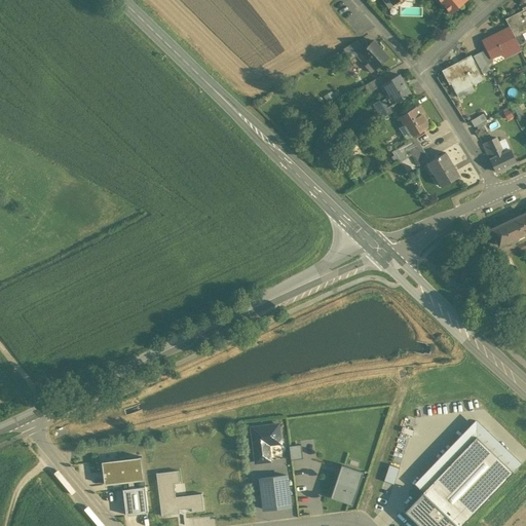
[(441,0),(451,11),(464,0),(441,0)]
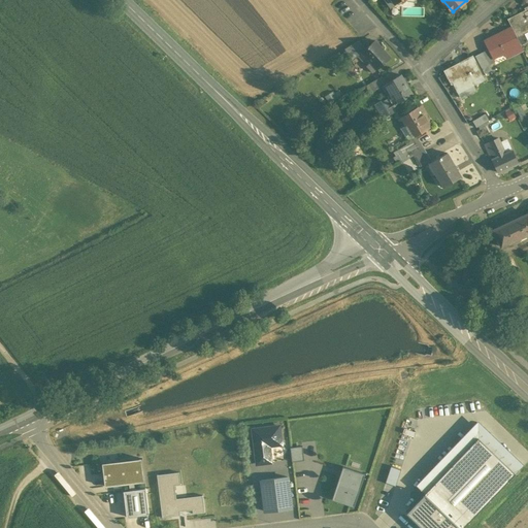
[(527,9),(508,19),(513,27),(517,35),(527,29),(527,10),(527,11),(527,9)]
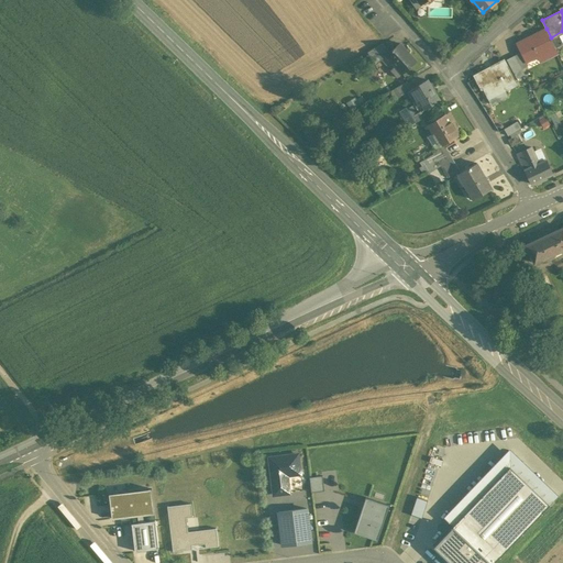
[(547,29),(517,43),(521,52),(526,62),(527,62),(543,53),(547,59),(559,53),(551,37),(547,29)]
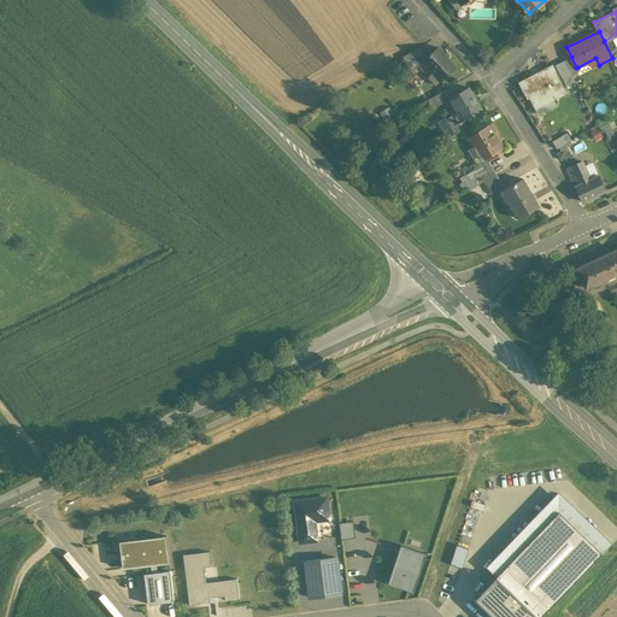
[(418,50),(404,58),(412,72),(418,66),(424,62),(423,62),(428,57),(419,47),(418,50)]
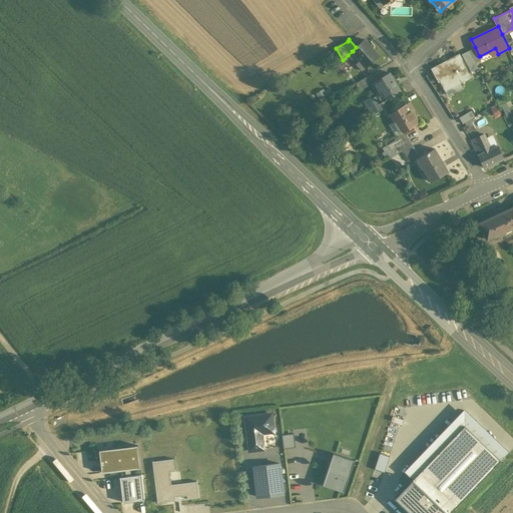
[(356,47),(352,51),(353,51),(348,55),(362,71),(367,67),(380,56),(365,40),(356,47)]
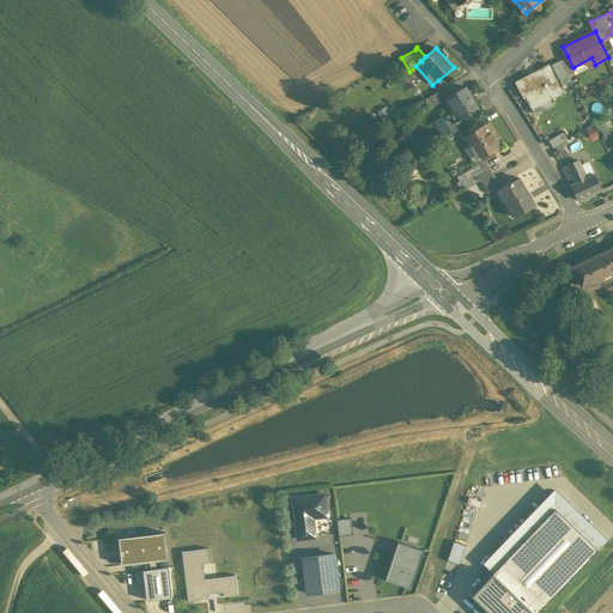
[(568,56),(559,61),(568,77),(576,72),(574,67),(572,67),(568,56)]
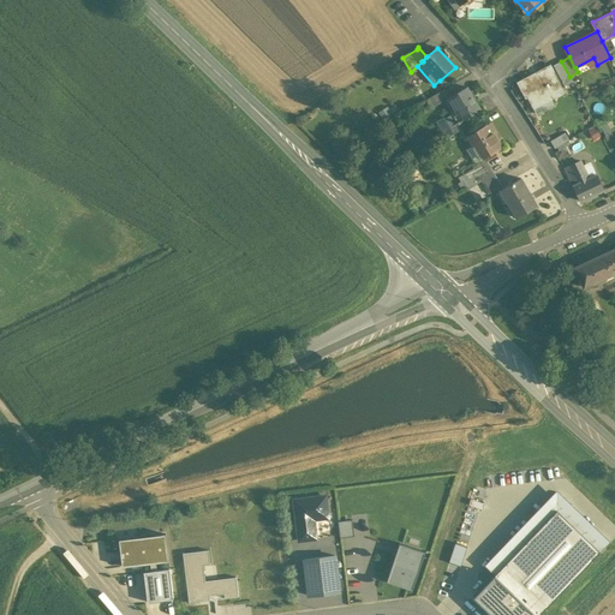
[(561,61),(554,65),(562,81),(569,77),(561,61)]
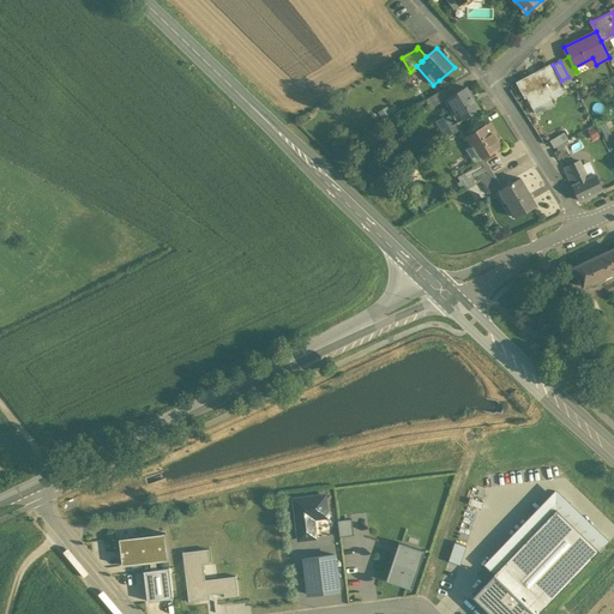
[(549,66),(517,83),(525,97),(528,96),(533,107),(549,98),(547,96),(561,88),(549,66)]
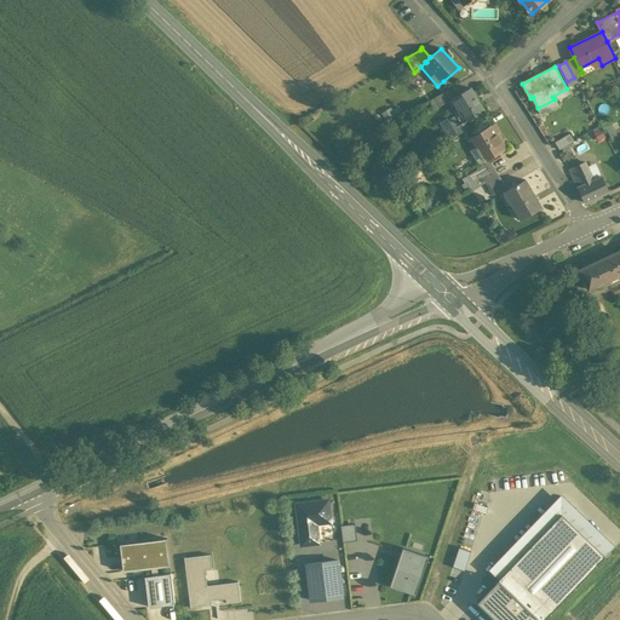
[(471,87),(452,99),(453,99),(460,113),(461,114),(464,113),(469,120),(470,119),(484,110),(471,87)]
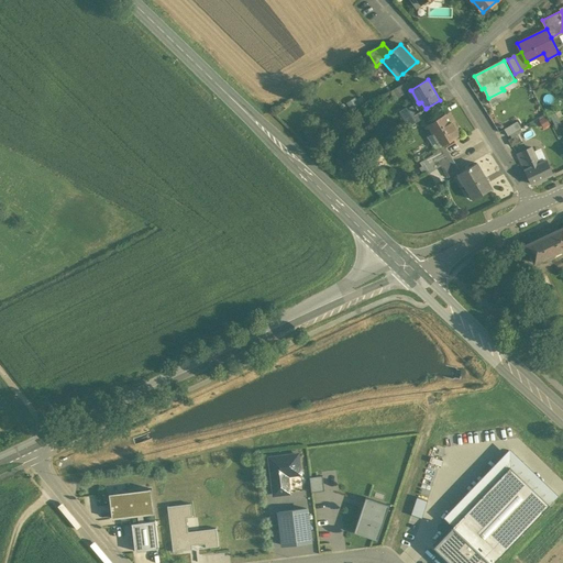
[(406,83),(396,88),(399,95),(410,89),(406,83)]
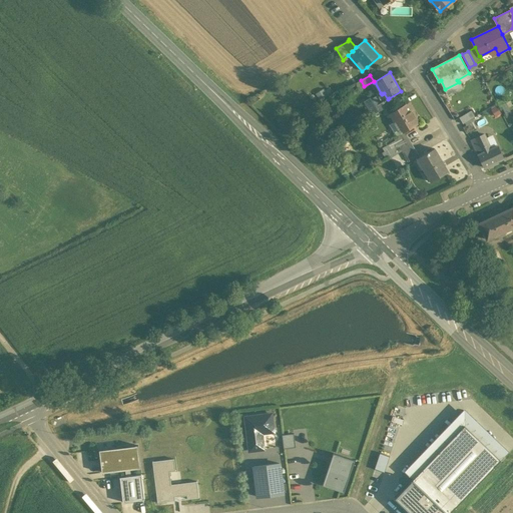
[(361,80),(355,84),(359,89),(364,86),(361,80)]
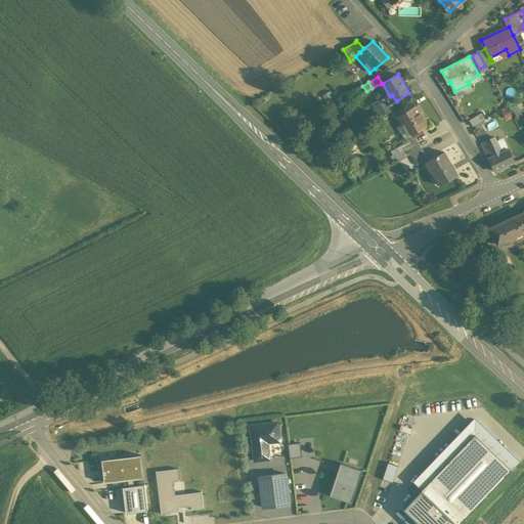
[(472,90),(469,84),(454,91),(459,97),(472,90)]
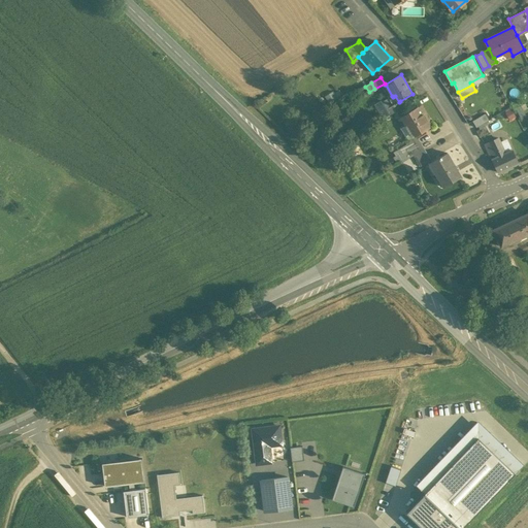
[(392,96),(384,101),(388,108),(387,108),(388,109),(394,105),(399,102),(395,96),(393,97),(392,96)]
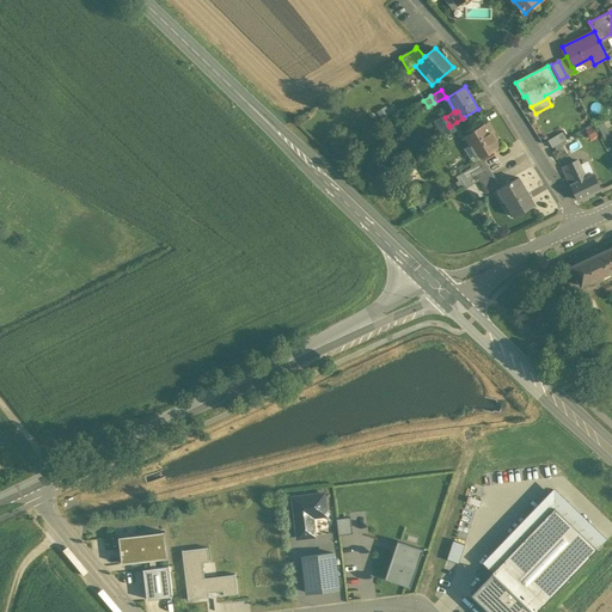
[(463,118),(457,122),(450,127),(453,133),(467,123),(464,117),(463,118)]
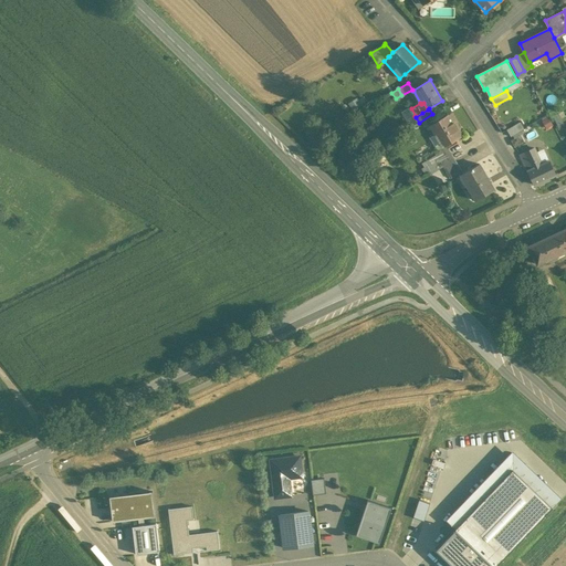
[(450,114),(430,126),(436,134),(438,133),(444,145),(462,135),(450,114)]
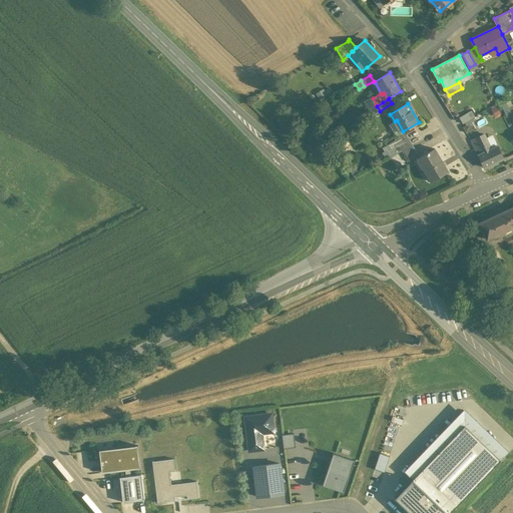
[(496,103),(489,107),(495,116),(501,113),(496,103)]
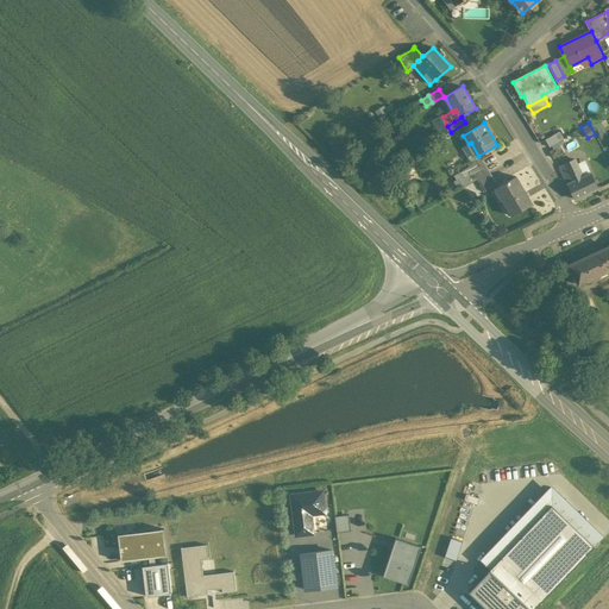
[(560,131),(545,139),(550,146),(564,138),(560,131)]
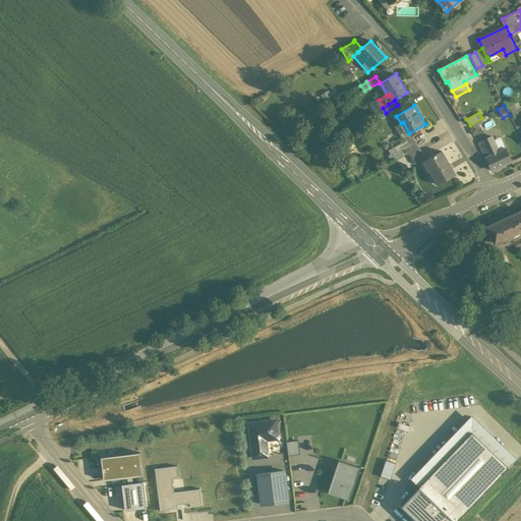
[(477,126),(468,131),(470,136),(480,132),(477,126)]
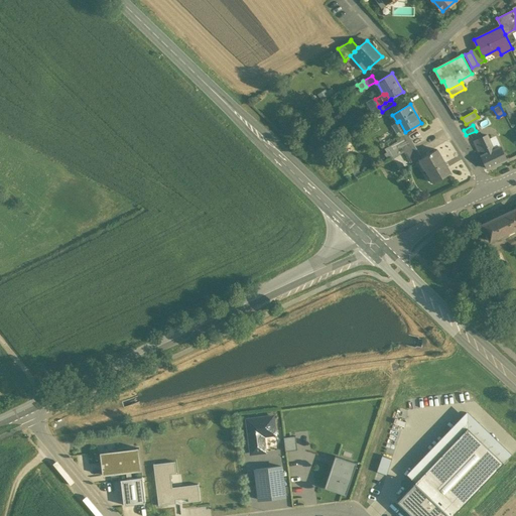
[(408,134),(398,140),(401,146),(411,140),(408,134)]
